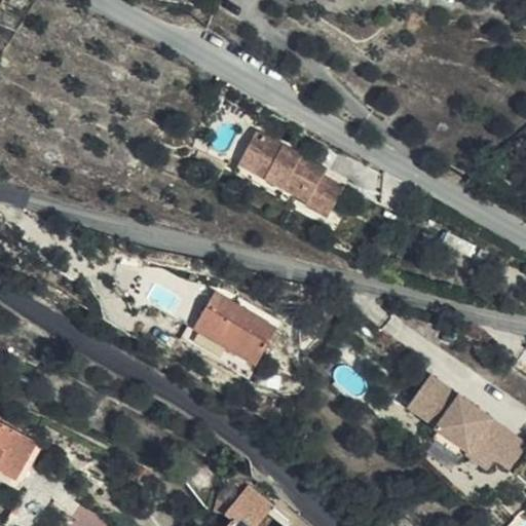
[(312,159),(259,129),(236,171),(249,177),(250,174),(285,191),(299,198),(303,193),(311,197),(306,205),(330,218),(346,188),(324,176),(308,167),(312,159)]
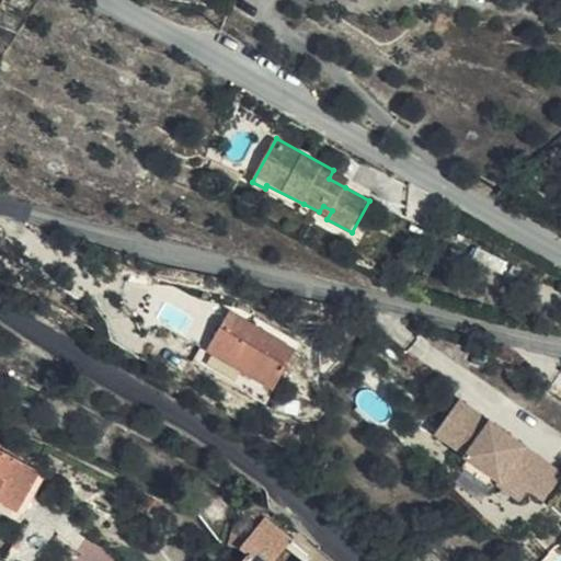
[(350,179),(333,170),(329,179),(345,187),(350,179)]
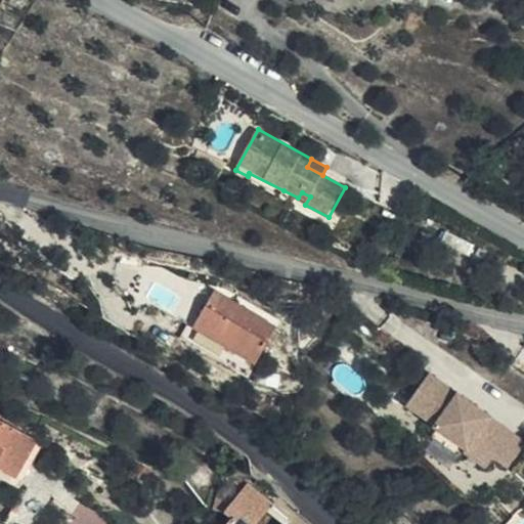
[(248,176),(235,170),(234,172),(280,195),(284,190),(249,173),(248,176)]
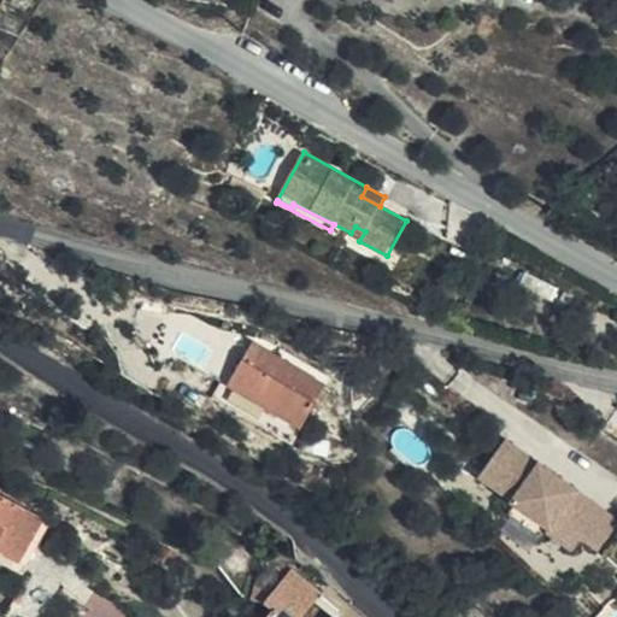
[(291,445),(324,386),(251,344),(216,401),(291,445)]
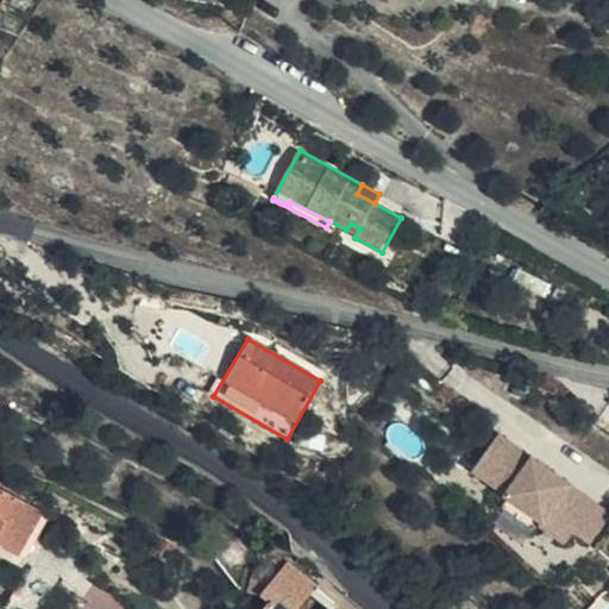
[(498,484),(495,489),(531,515),(535,518),(537,519),(540,514),(559,527),(581,497),(491,433),(469,464),(498,484)]
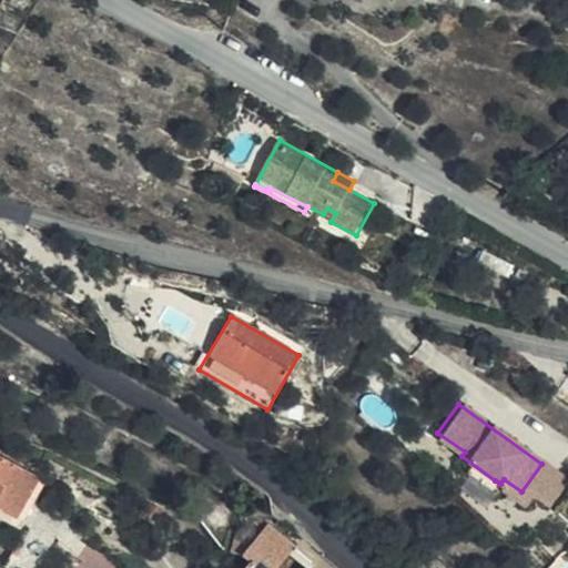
[(0,508),(16,518),(40,477),(0,456),(0,508)]
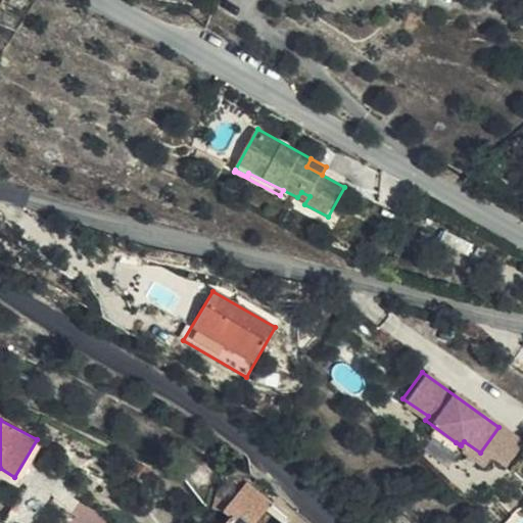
[(456,442),(425,420),(419,429),(449,449),(456,442)]
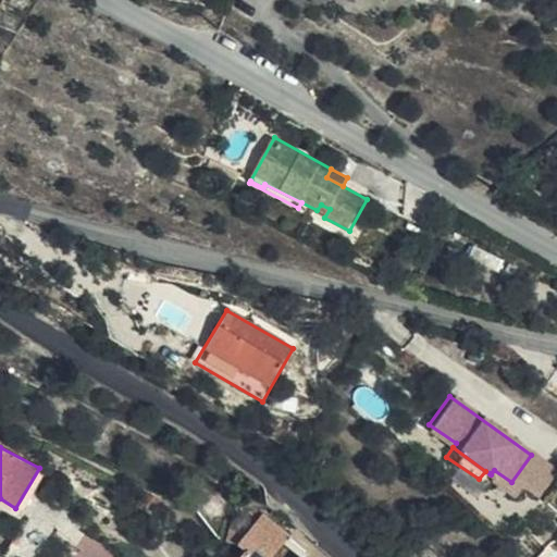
[(553,471),(531,455),(511,482),(517,486),(533,498),(553,471)]
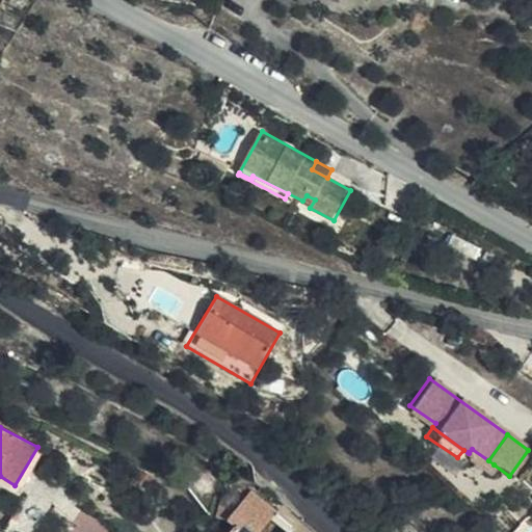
[(469,453),(468,452),(462,459),(485,476),(494,464),(488,460),(472,449),(469,453)]
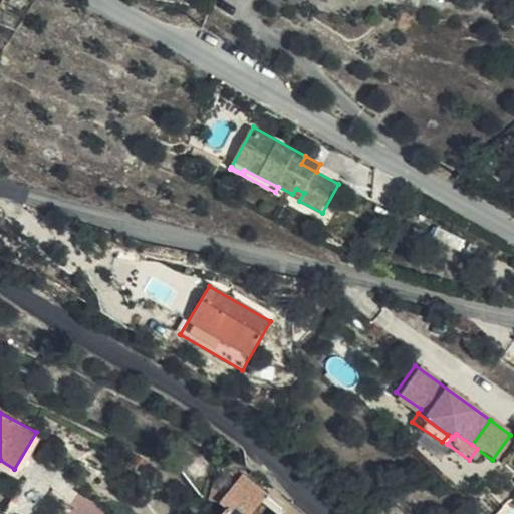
[(142,473),(149,461),(135,454),(127,465),(142,473)]
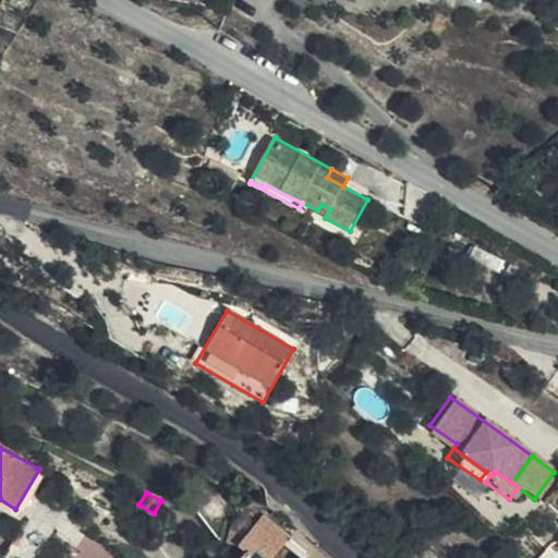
[(239,543),(250,530),(246,512),(233,521),(226,542),(239,543)]
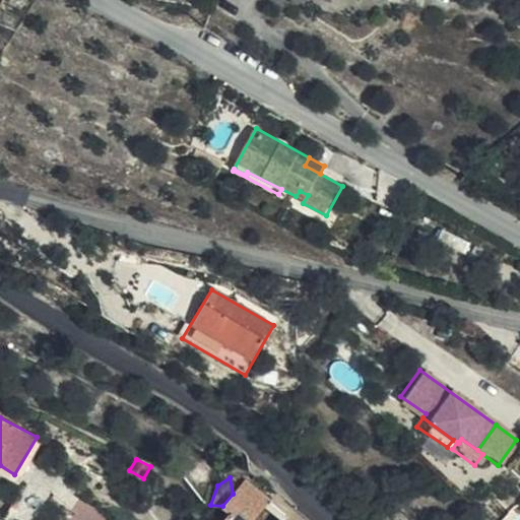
[(245,480),(233,494),(222,506),(230,514),(224,519),(256,519),(270,502),(245,480)]
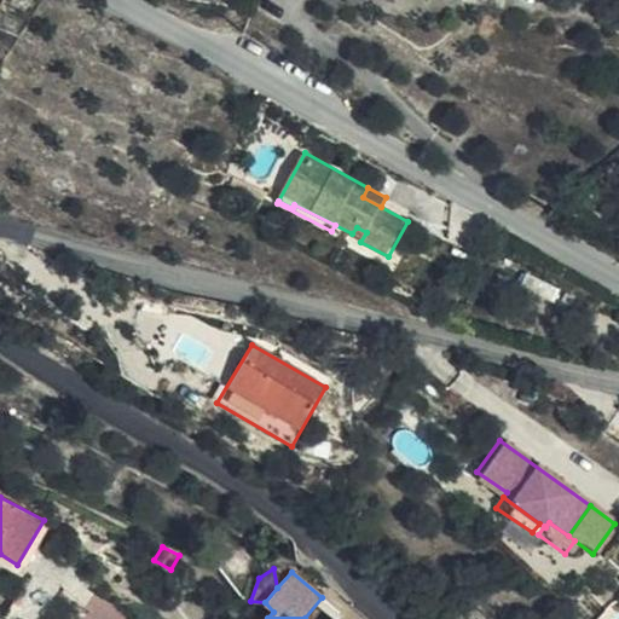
[(11,618),(47,618),(57,602),(25,584),(7,618),(11,618)]
